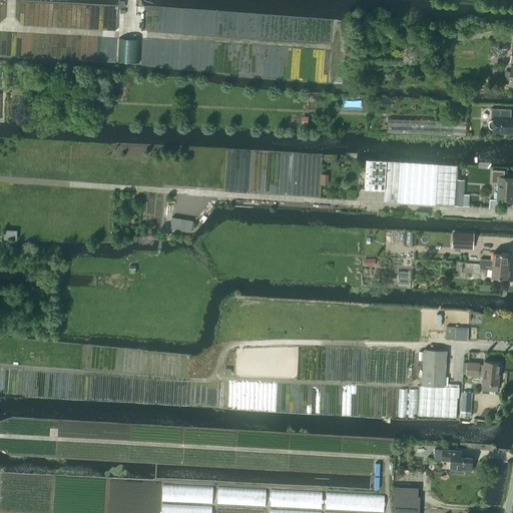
[(377,36),(378,29),(368,27),(367,34),(377,36)]
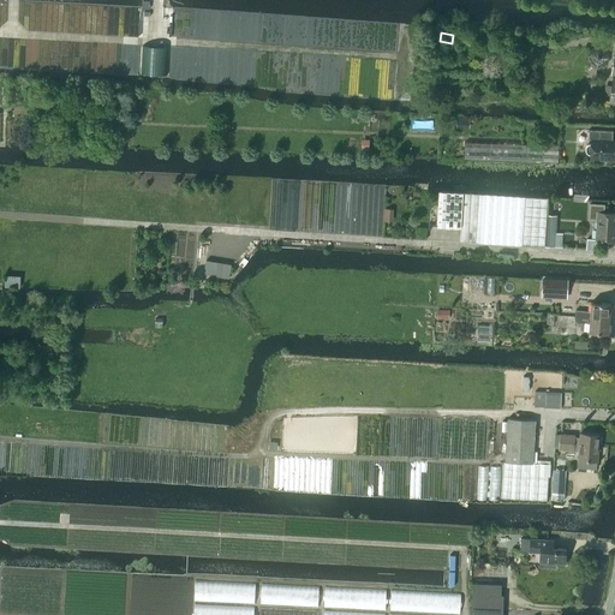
[(590,49),(587,61),(597,69),(607,64),(609,53),(599,46),(590,49)]
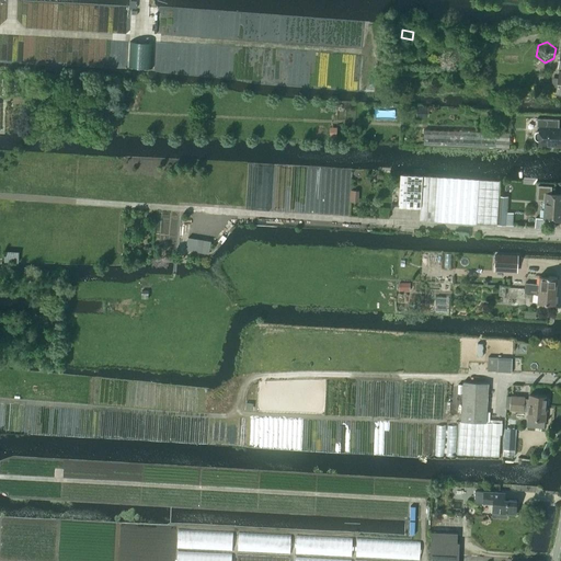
[(560,146),(560,127),(559,127),(559,119),(537,118),(537,127),(539,128),(539,132),(538,132),(536,132),(535,134),(535,138),(536,140),(537,141),(539,141),(539,146),(560,146)]
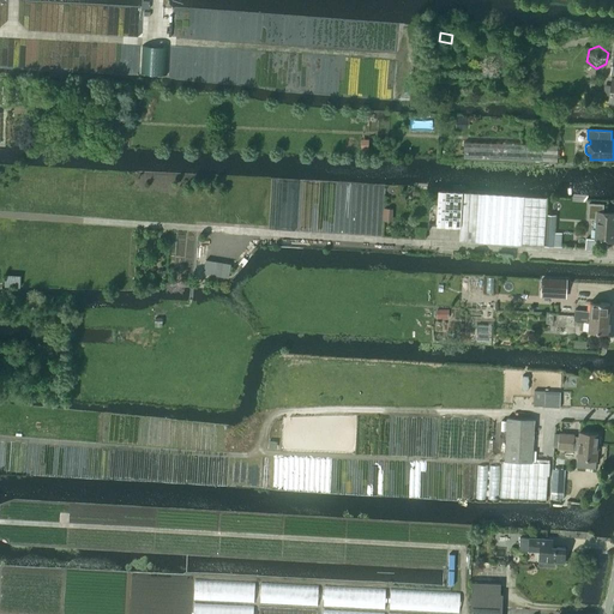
[(464,143),(464,158),(558,162),(558,146),(464,143)]
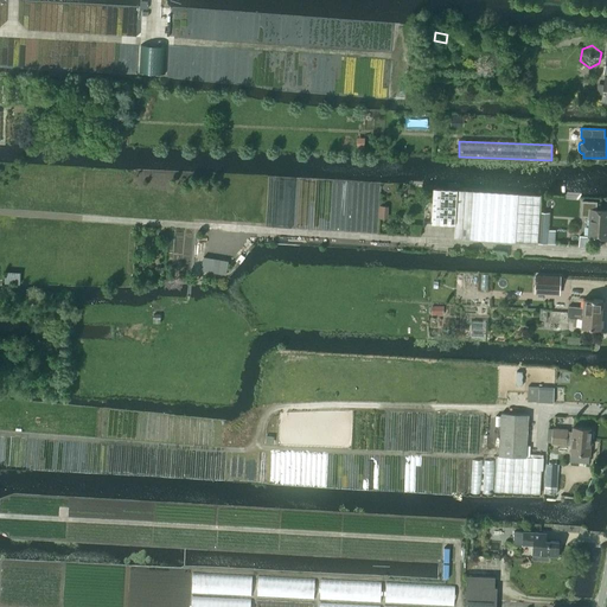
[(541,196),(458,191),(433,190),(432,224),(455,225),(454,238),(537,243),(537,240),(538,230),(541,196)]
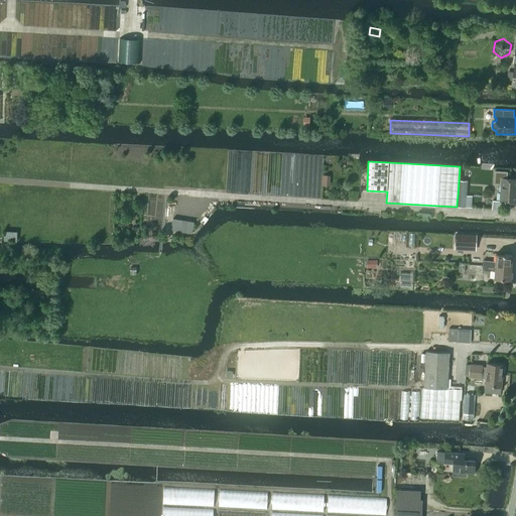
[(495,171),(494,183),(501,184),(500,201),(500,202),(503,202),(515,202),(515,178),(507,178),(507,171),(495,171)]
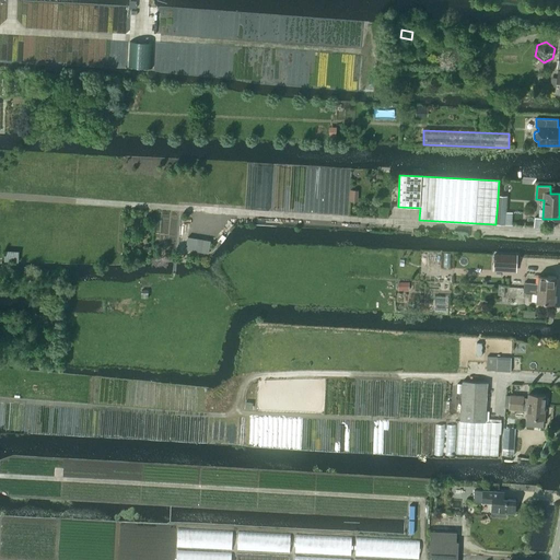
[(494,255),(494,266),(516,267),(516,256),(494,255)]
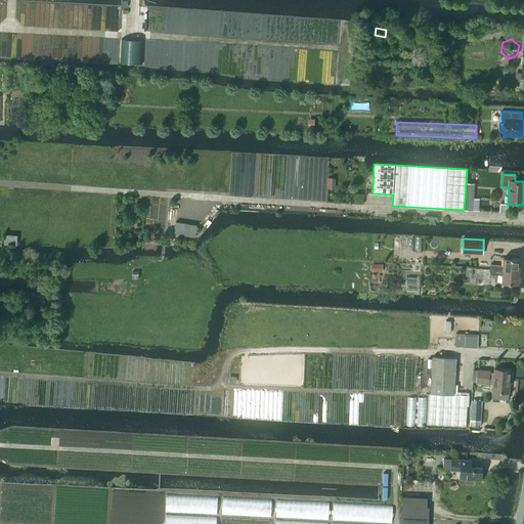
[(490,265),(490,270),(520,271),(520,259),(504,258),(504,266),(490,265)]
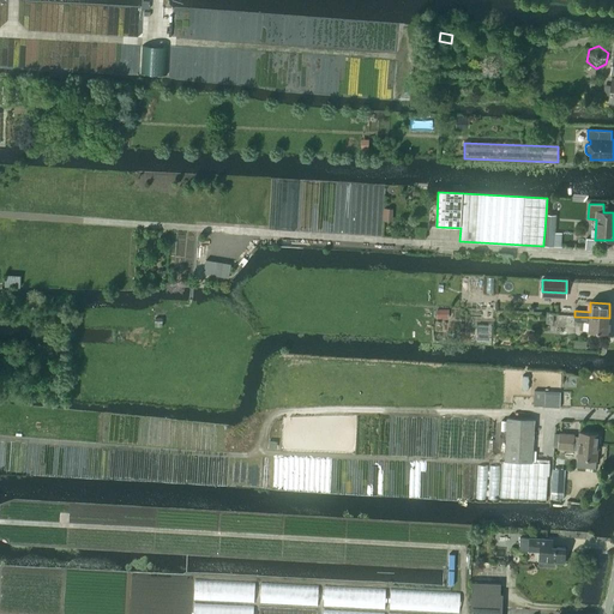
[(575,317),(573,321),(589,323),(588,331),(608,333),(609,318),(575,317)]
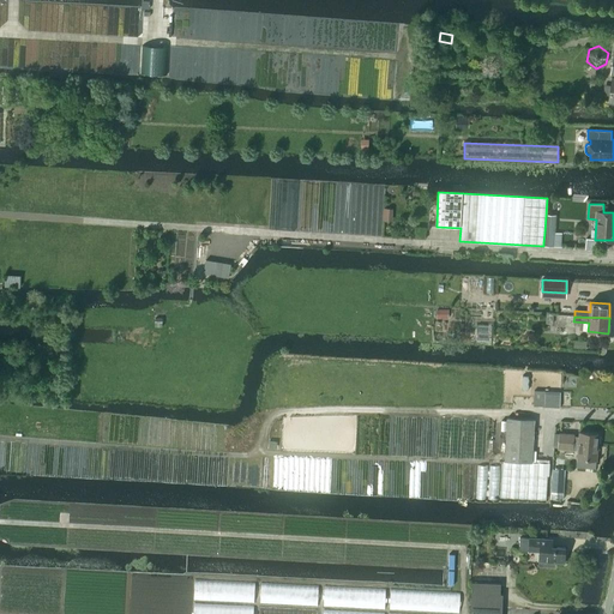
[(560,409),(560,392),(535,391),(534,407),(545,407),(545,408),(560,409)]
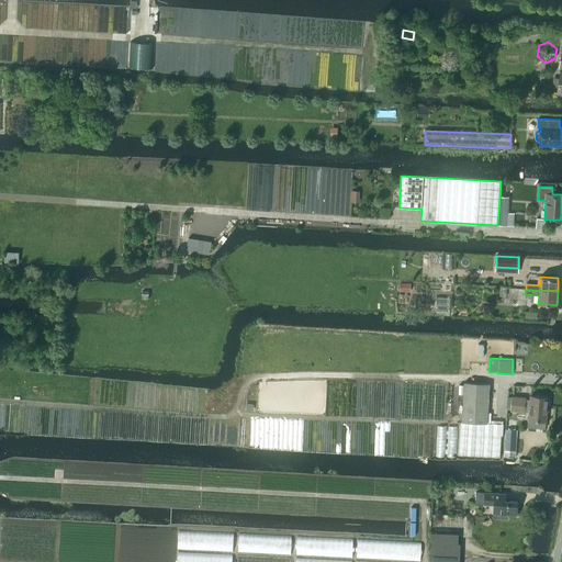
[(460,423),(458,456),(499,458),(501,436),(502,436),(503,425),(490,424),(491,413),(487,413),(489,384),(464,383),(461,423),(460,423)]
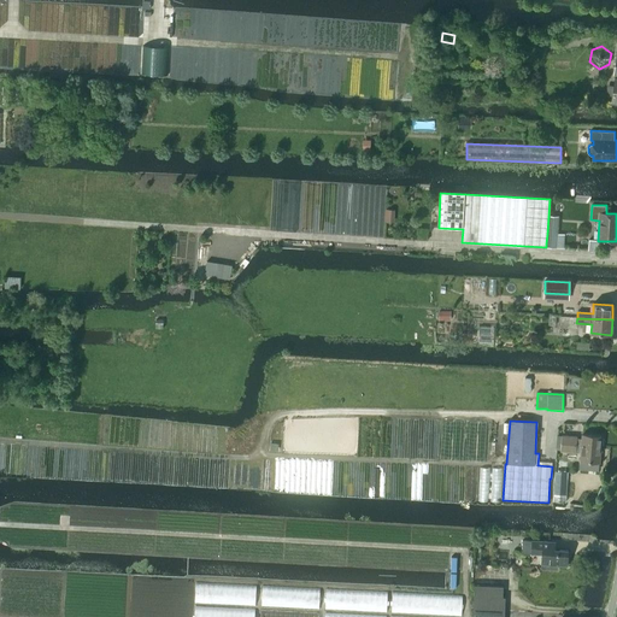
[(600,447),(601,436),(582,435),(582,439),(577,439),(577,436),(562,435),(562,444),(566,444),(576,445),(581,445),(581,446),(600,447)]
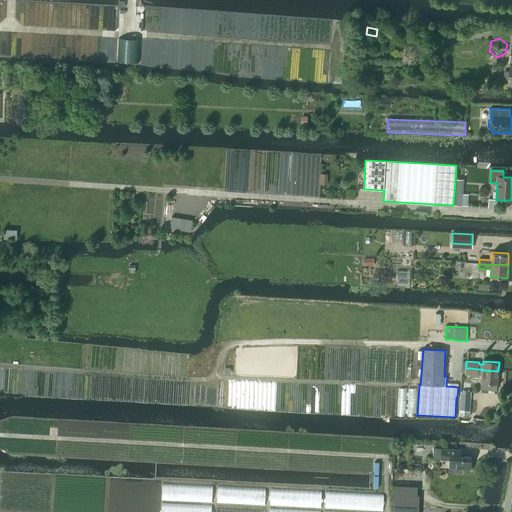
[(478,369),(470,368),(466,368),(465,375),(478,376),(478,375),(482,376),(481,383),(482,383),(481,389),(496,390),(497,384),(498,371),(482,370),(482,369),(478,369)]
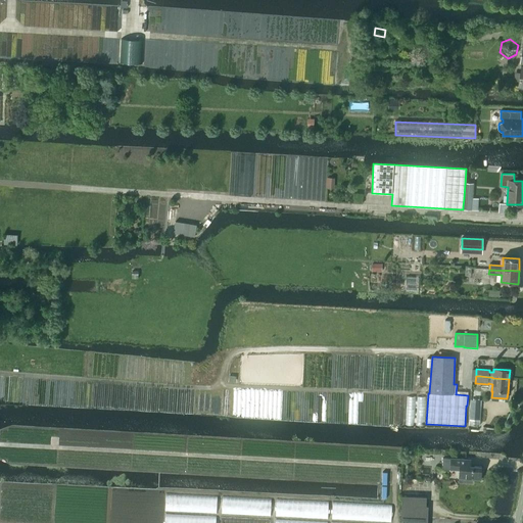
[(479,420),(480,400),(471,399),(470,419),(479,420)]
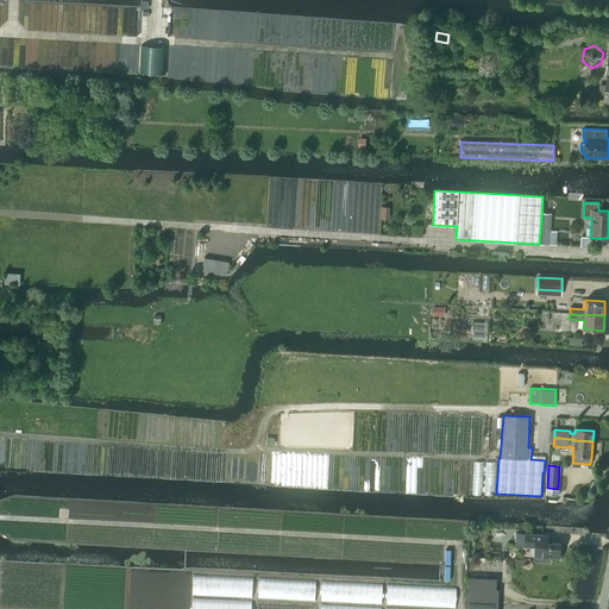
[(515,533),(515,546),(535,547),(534,557),(539,557),(538,562),(550,563),(551,557),(559,558),(560,544),(544,542),(544,535),(515,533)]
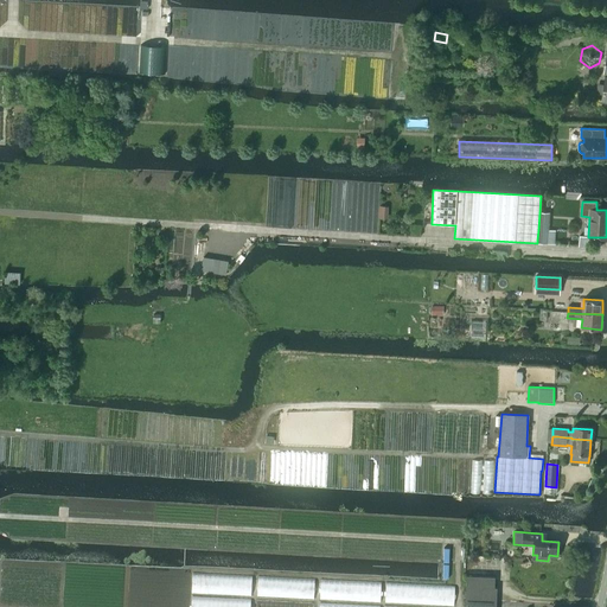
[(466,576),(465,599),(481,600),(483,587),(494,588),(494,576),(466,576)]
